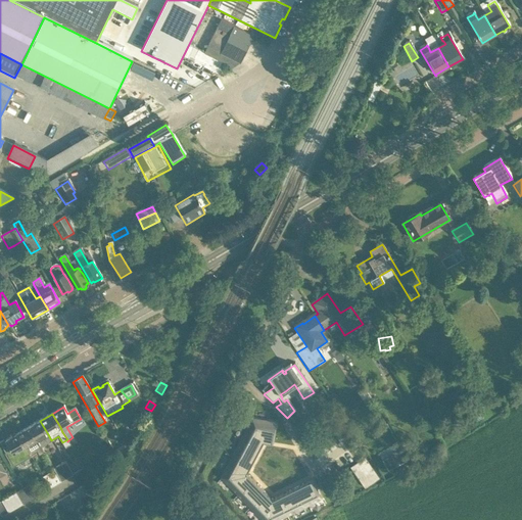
[(251,419),(239,441),(259,452),(264,443),(251,419)]
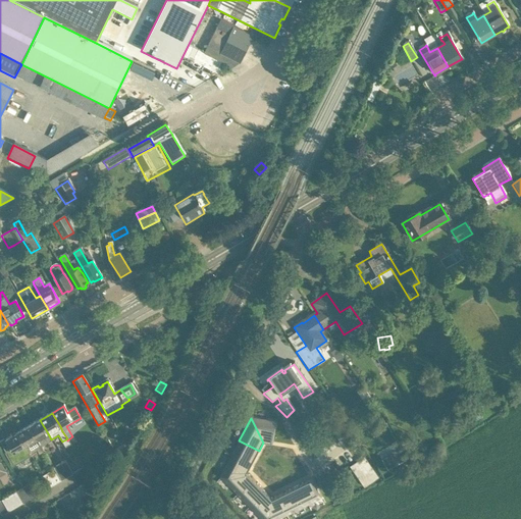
[(276,422),(251,418),(263,443),(272,445),(276,422)]
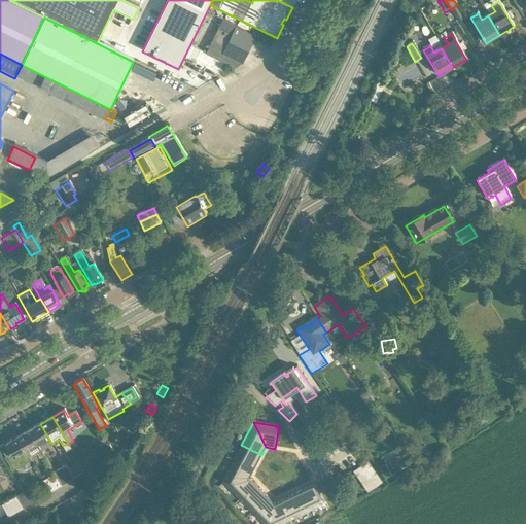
[(51,444),(48,438),(40,424),(29,430),(41,452),(54,446),(51,444)]
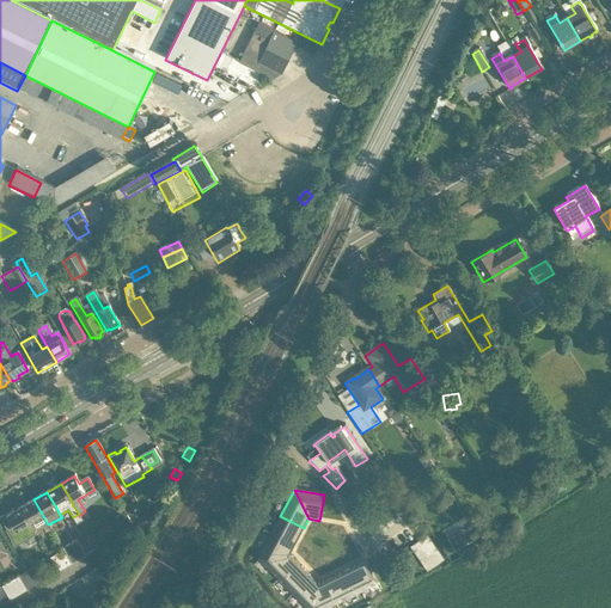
[(34,499),(19,508),(29,523),(34,533),(42,528),(46,534),(52,530),(48,524),(34,499)]
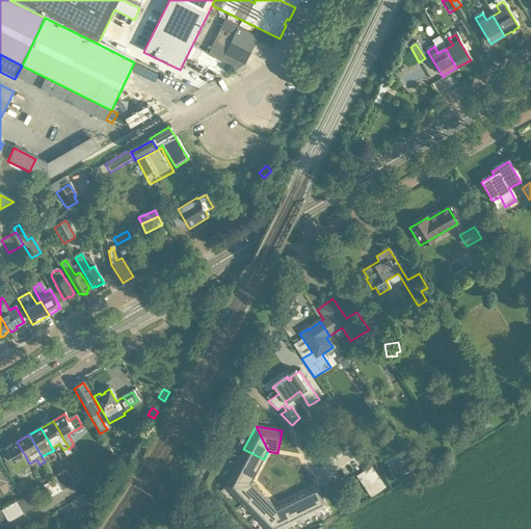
[(29,464),(25,455),(17,442),(5,449),(8,454),(2,457),(14,477),(31,467),(29,464)]
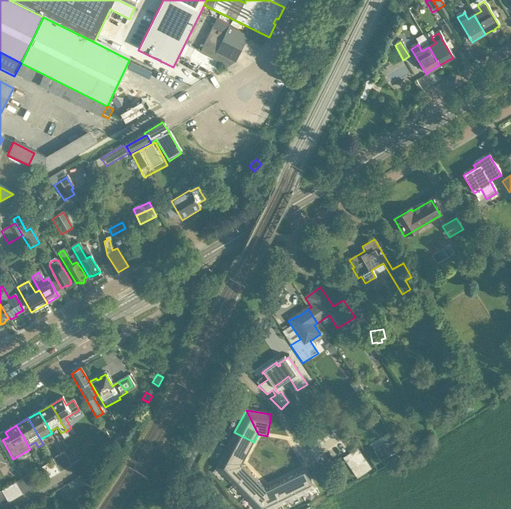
[(105,433),(111,442),(118,428),(116,426),(105,433)]
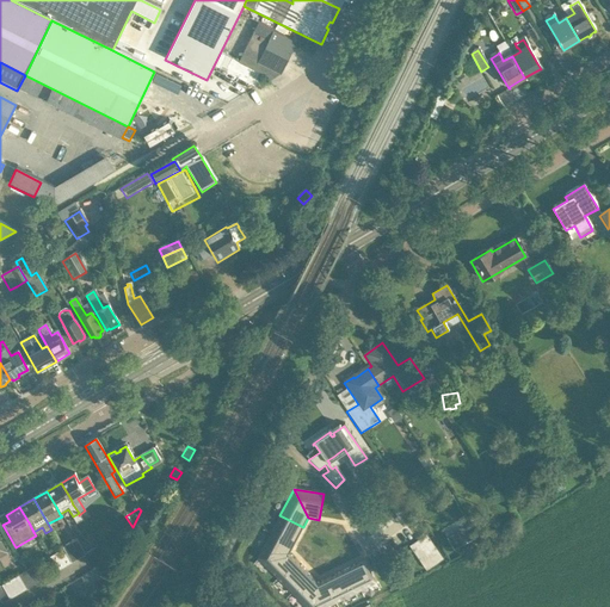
[(279,515),(270,533),(293,545),(303,527),(279,515)]
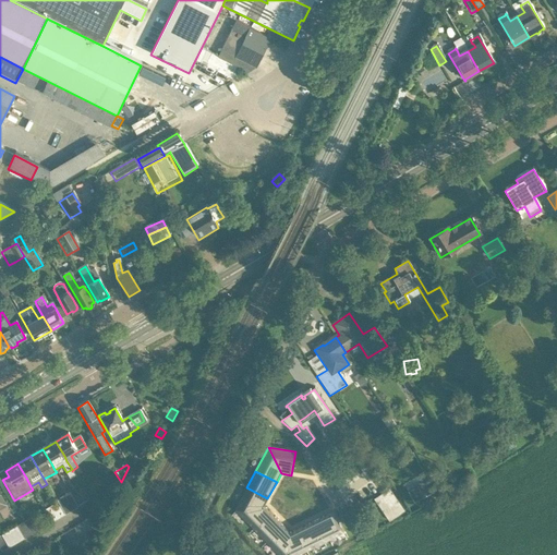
[(121,483),(128,494),(135,479),(133,477),(121,483)]
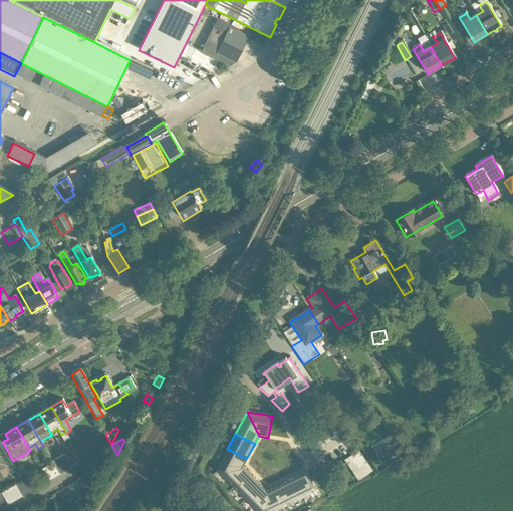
[(227,449),(216,471),(242,467),(246,459),(227,449)]
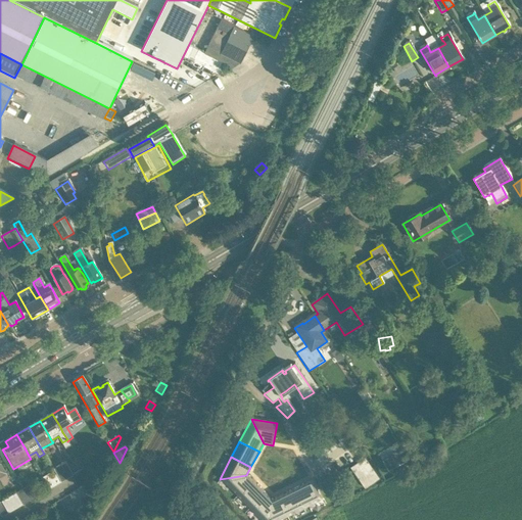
[(55,472),(61,483),(73,477),(64,463),(53,470),(55,472)]
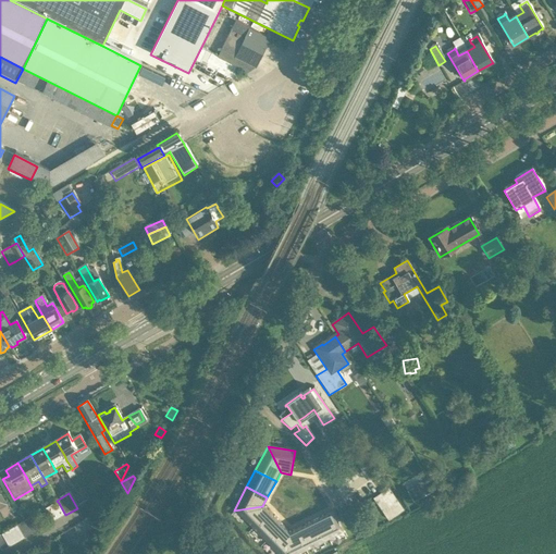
[(88,501),(77,508),(85,521),(97,515),(88,501)]
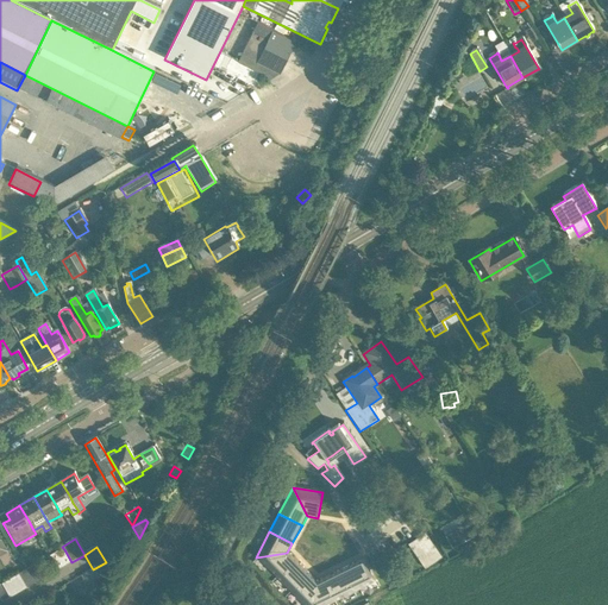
[(433,548),(427,553),(431,558),(437,553),(433,548)]
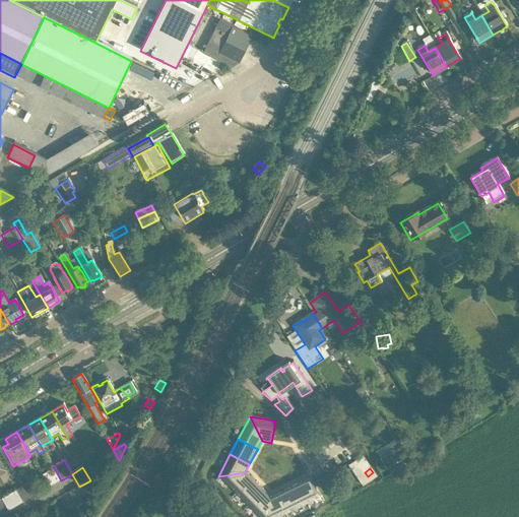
[(48,473),(54,485),(61,480),(55,469),(48,473)]
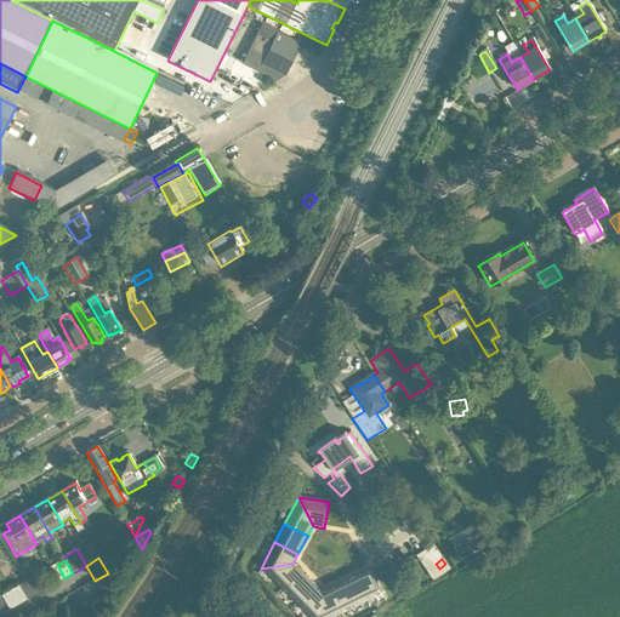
[(293,564),(261,569),(282,589),(300,571),(293,564)]
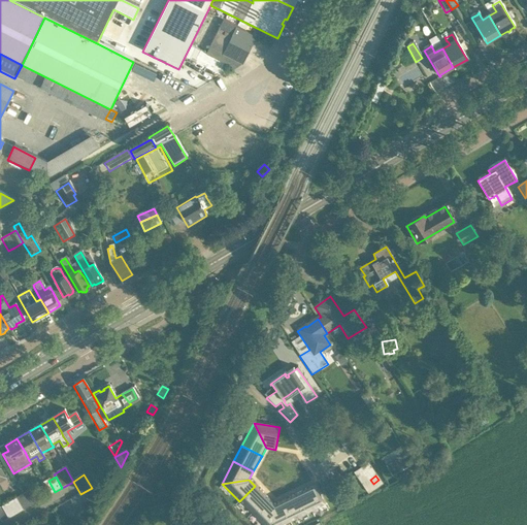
[(379,480),(373,484),(375,486),(377,489),(383,485),(379,480)]
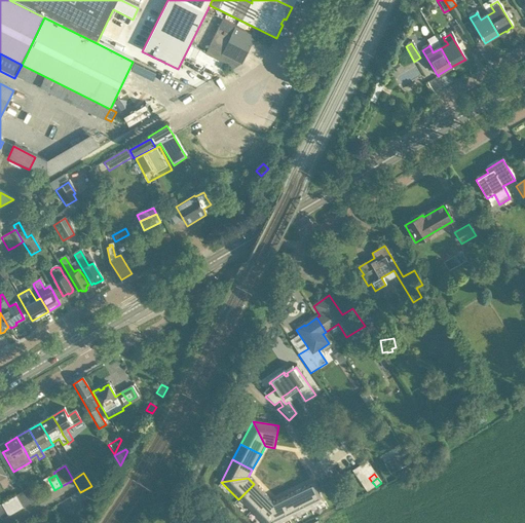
[(366,479),(360,483),(363,488),(368,485),(369,484),(366,479)]
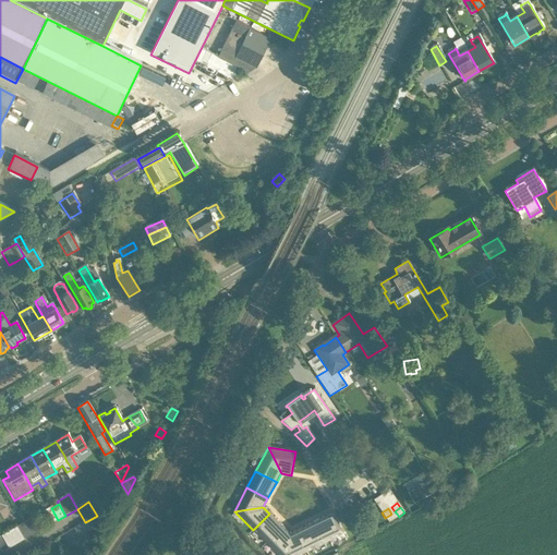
[(269,514),(253,530),(266,544),(282,528),(269,514)]
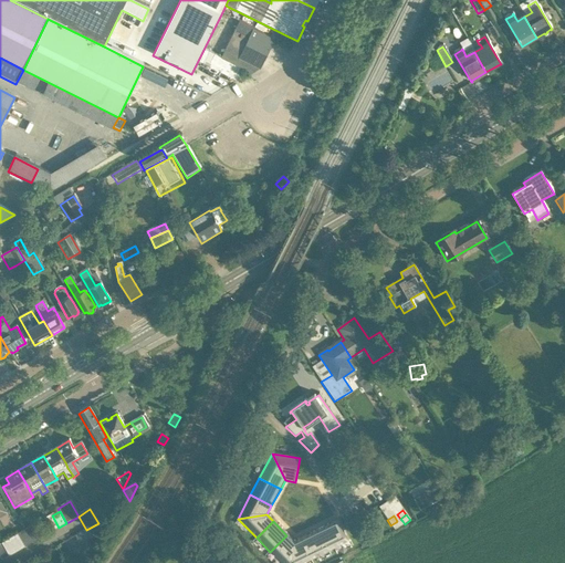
[(337,521),(320,530),(331,551),(348,542),(337,521)]
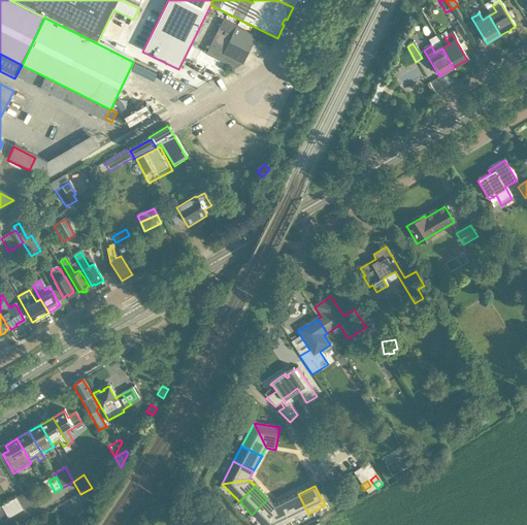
[(369,487),(364,490),(368,495),(372,492),(370,489),(369,487)]
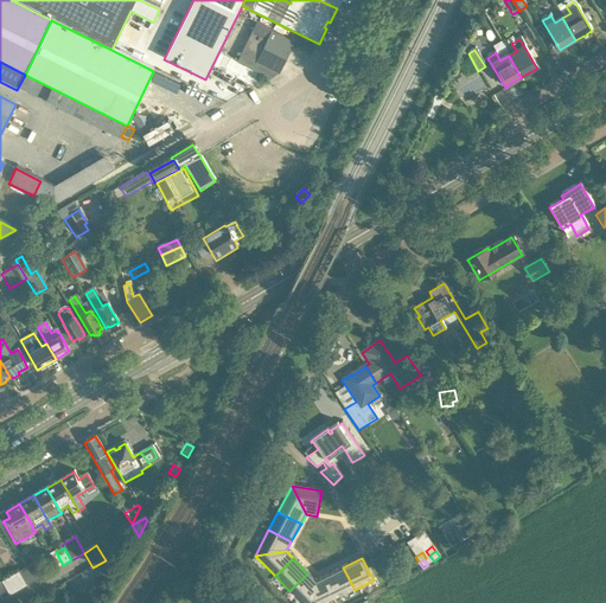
[(84,572),(81,575),(88,592),(107,563),(106,560),(93,568),(84,572)]
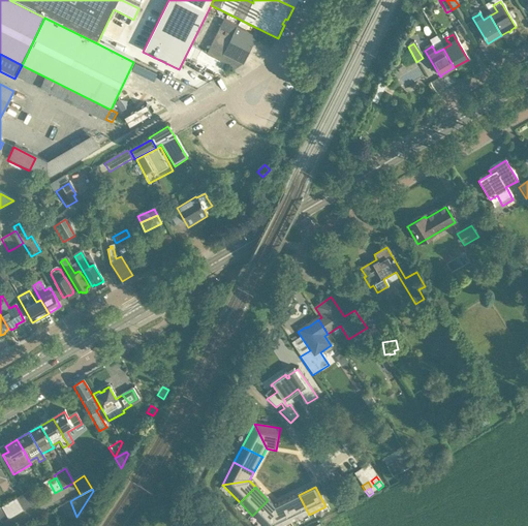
[(29,493),(23,497),(29,508),(35,504),(29,493)]
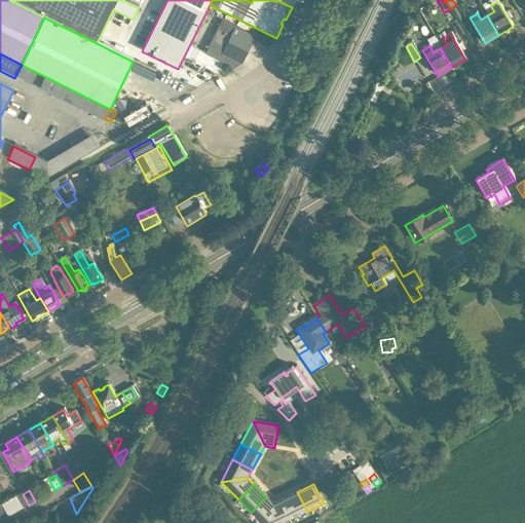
[(297,492),(282,499),(291,520),(307,512),(297,492)]
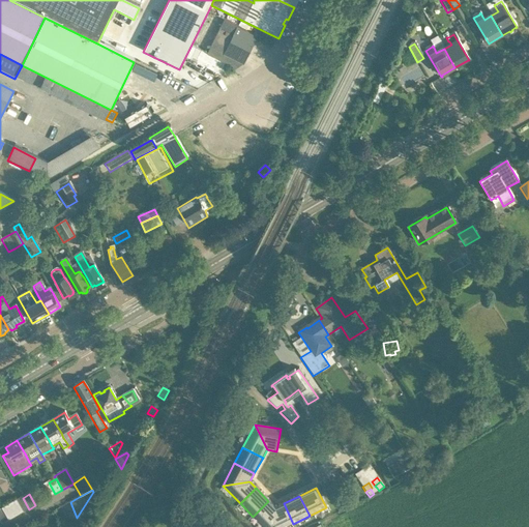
[(23,498),(16,501),(23,513),(29,509),(23,498)]
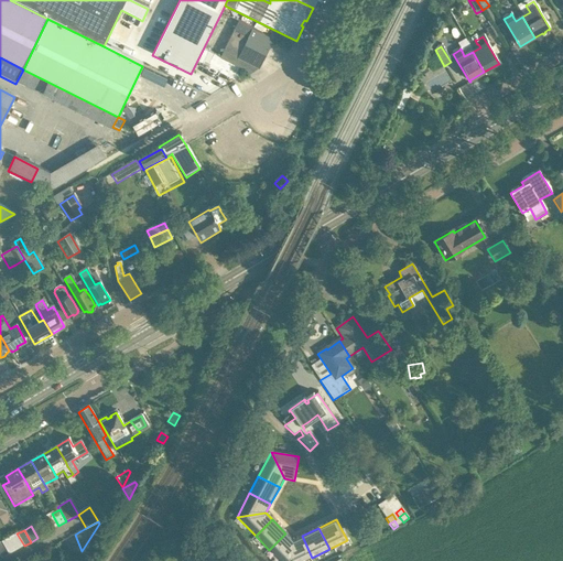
[(17,533),(1,542),(4,547),(9,554),(24,546),(17,533)]
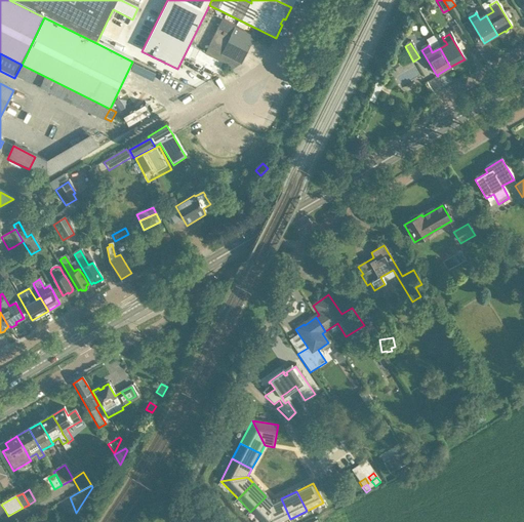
[(266,496),(250,512),(259,521),(269,521),(272,503),(266,496)]
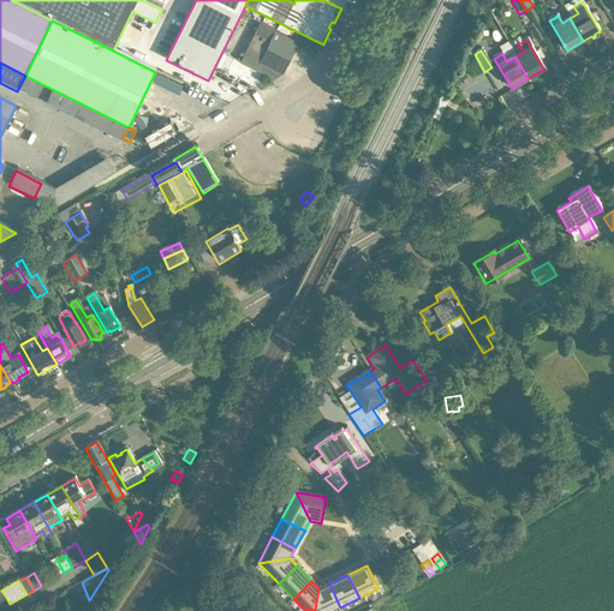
[(319,588),(315,610),(334,610),(340,607),(329,583),(319,588)]
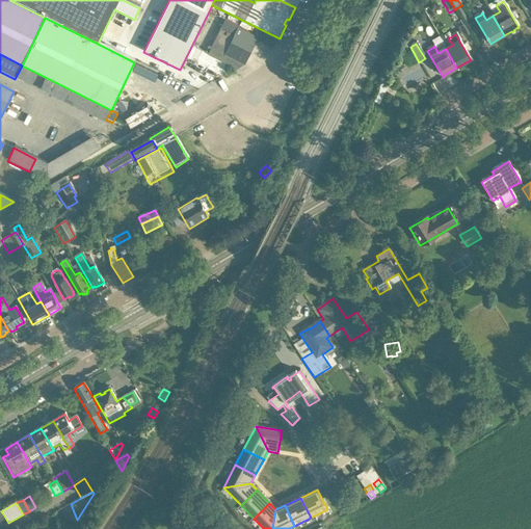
[(1,511),(0,512),(0,525),(1,527),(8,523),(4,516),(1,511)]
